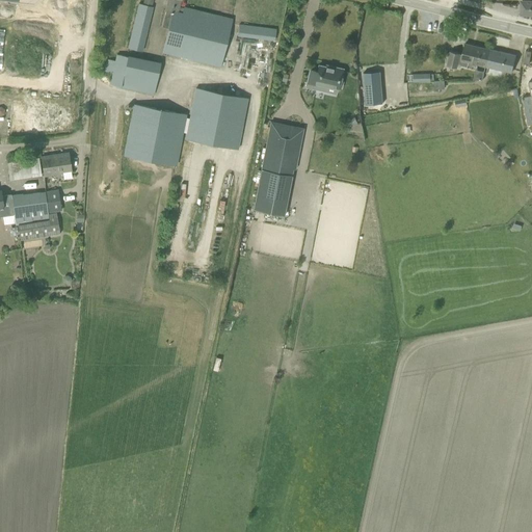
[(138,3),(128,48),(131,49),(141,51),(152,7),(150,6),(151,0),(143,0),(143,5),(141,4),(138,3)]
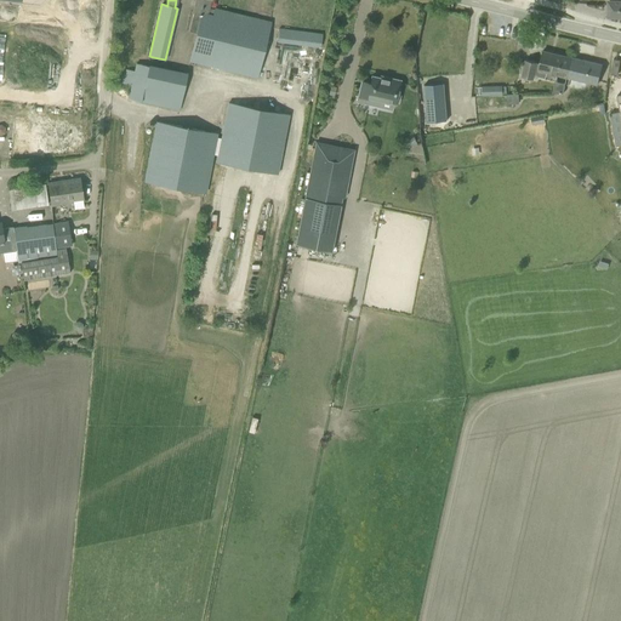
[(208,9),(210,0),(194,0),(192,12),(193,12),(188,30),(195,32),(189,62),(257,78),(271,22),(215,9),(215,10),(208,9)]
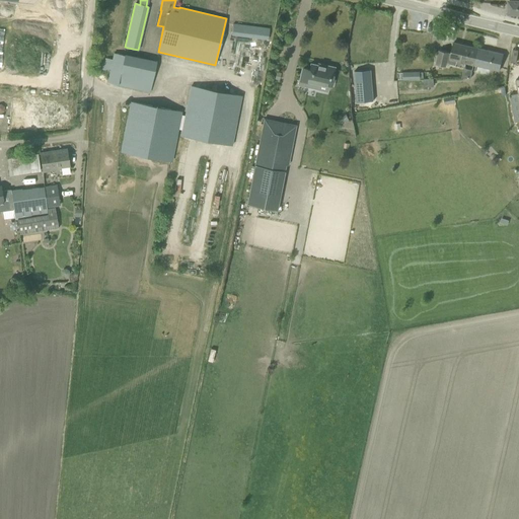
[(518,0),(507,0),(507,4),(509,4),(508,14),(518,14),(518,0)]
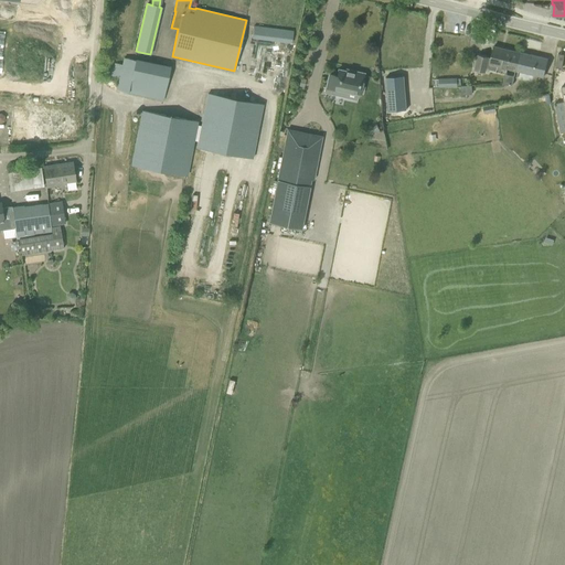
[(252,39),(291,43),(292,31),(254,27),(252,39)]
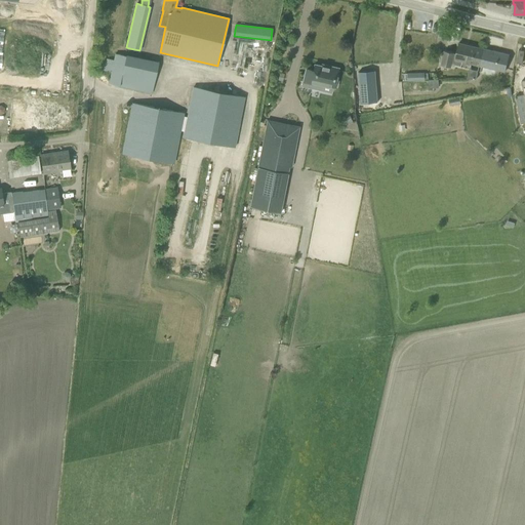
[(41,35),(40,53),(54,54),(55,36),(41,35)]
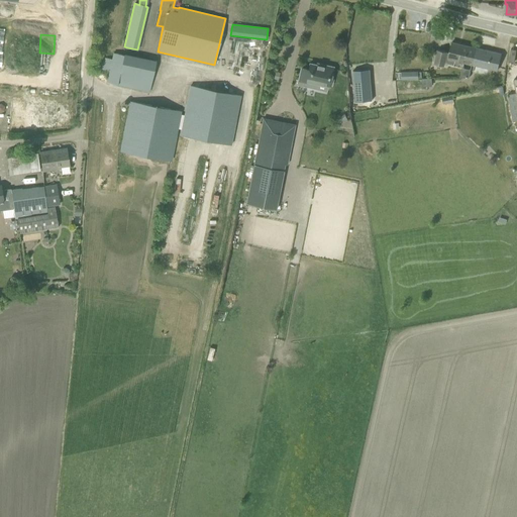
[(437,50),(434,64),(443,66),(444,63),(454,66),(455,61),(477,66),(488,68),(489,67),(499,69),(502,55),(476,48),(451,42),(449,54),(447,53),(437,50)]
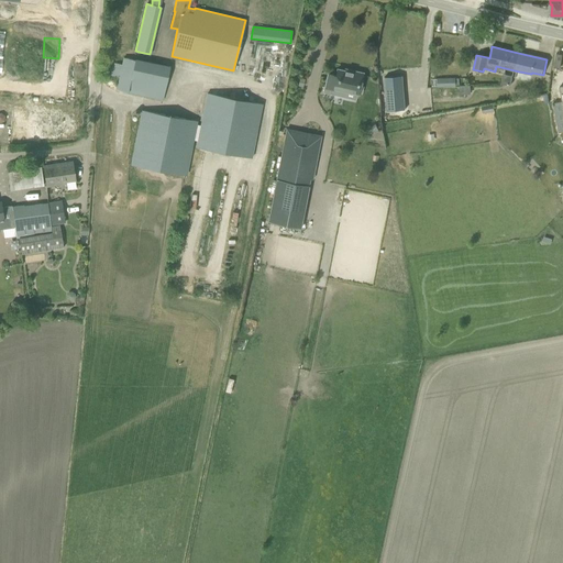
[(117,90),(128,92),(163,99),(169,66),(134,58),(134,59),(123,57),(122,65),(113,63),(110,76),(119,78),(117,90)]
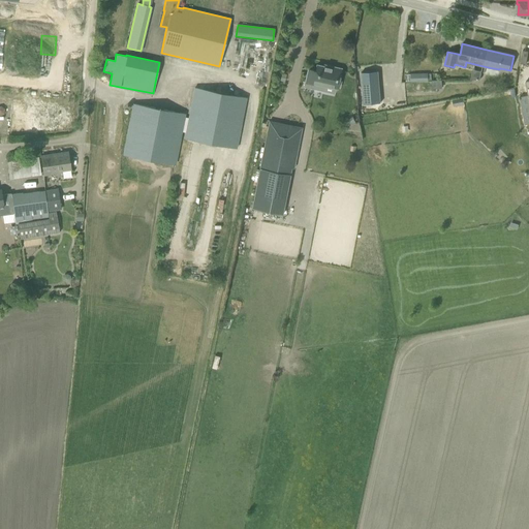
[(80,76),(80,57),(69,57),(69,75),(80,76)]
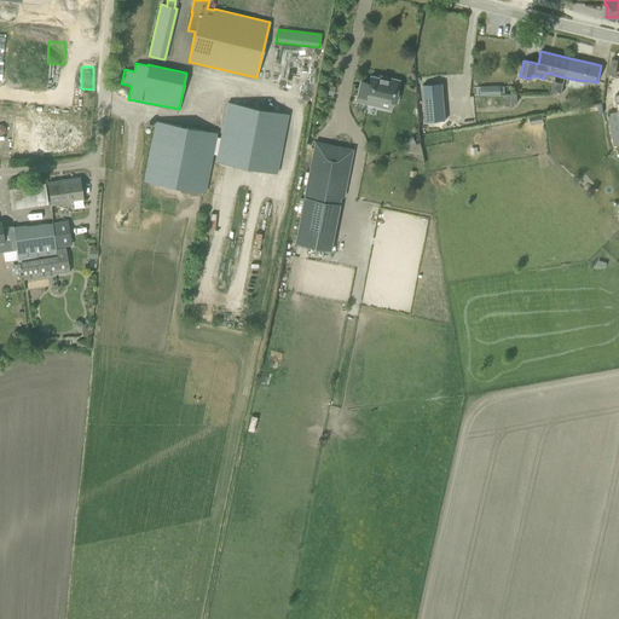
[(399,94),(395,94),(399,81),(386,77),(386,80),(370,76),(369,84),(360,81),(357,97),(365,99),(364,103),(377,106),(379,100),(393,104),(393,103),(397,103),(399,94)]
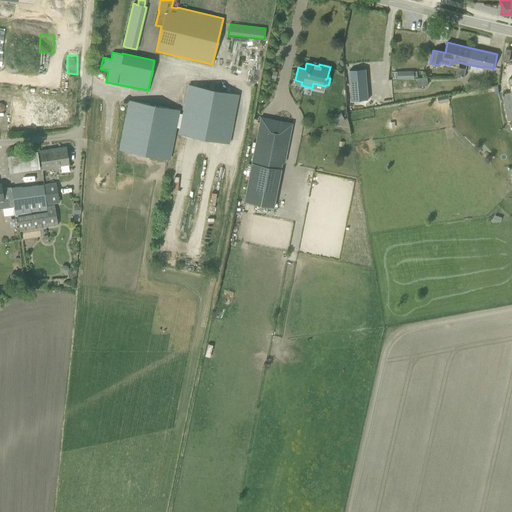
[(366,69),(349,71),(352,100),(368,99),(366,69)]
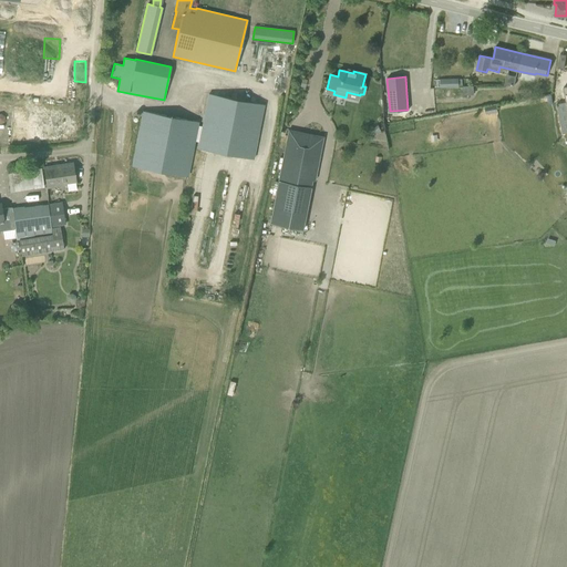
[(566,103),(556,104),(563,134),(566,133),(566,86),(564,88),(566,103)]
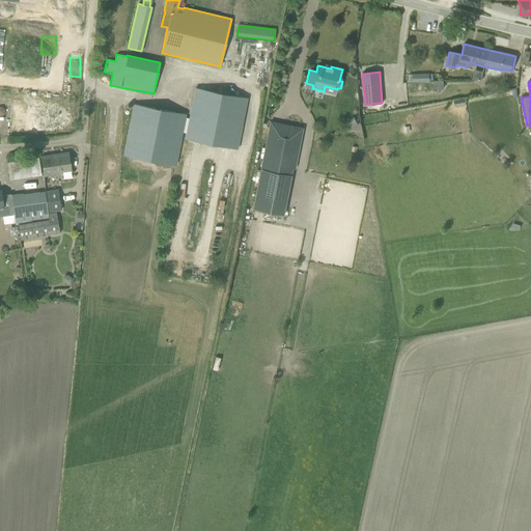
[(414,84),(414,92),(437,92),(436,83),(414,84)]
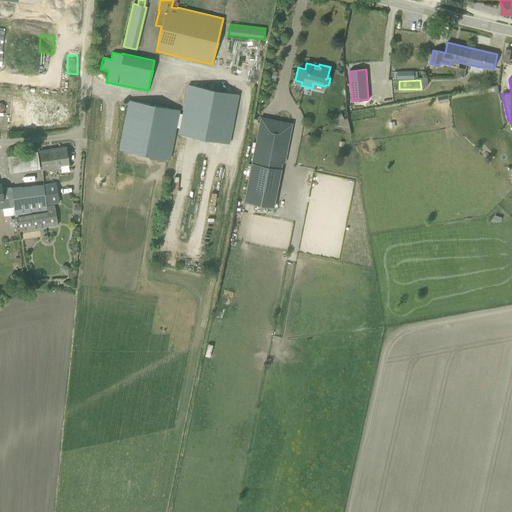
[(178,133),(229,143),(238,94),(187,84),(178,133)]
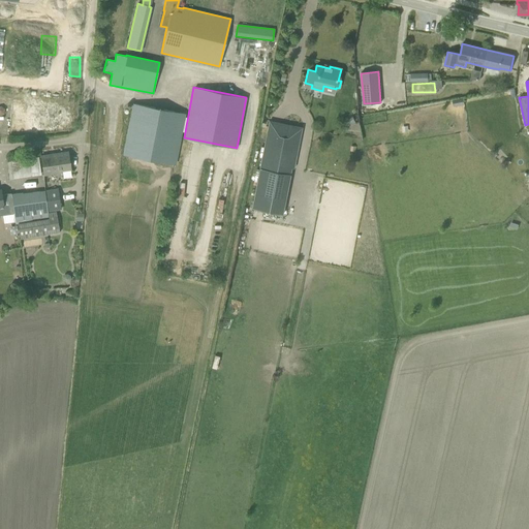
[(124,155),(133,157),(176,165),(185,114),(133,103),(124,155)]
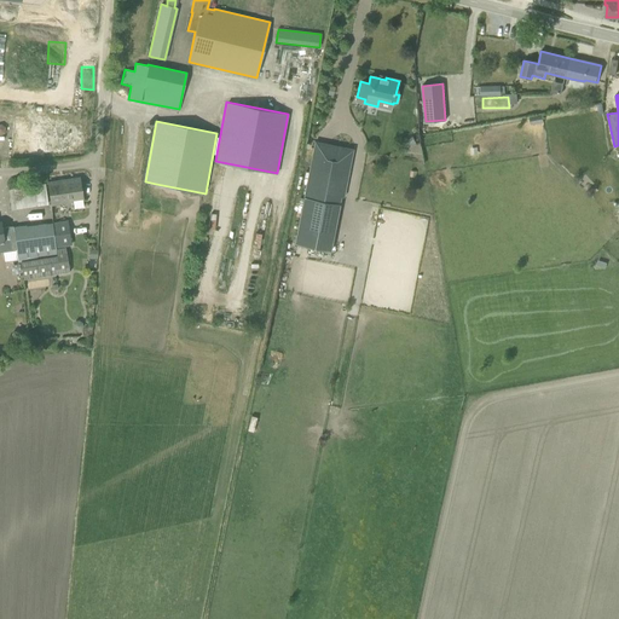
[(294,244),(330,250),(339,204),(336,203),(337,196),(341,197),(350,154),(328,149),(327,158),(312,156),(294,244)]
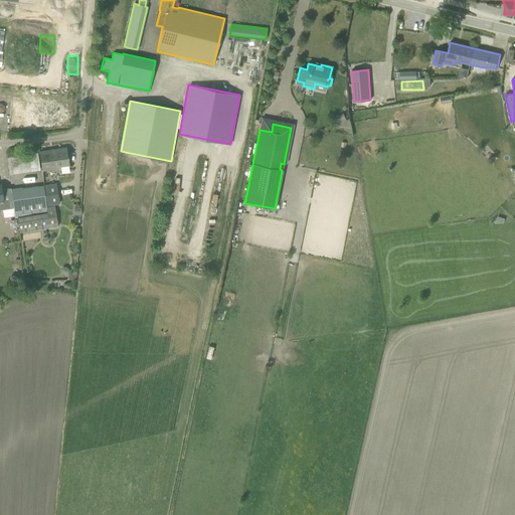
[(60,168),(61,174),(69,172),(68,167),(65,148),(40,152),(43,171),(60,168)]
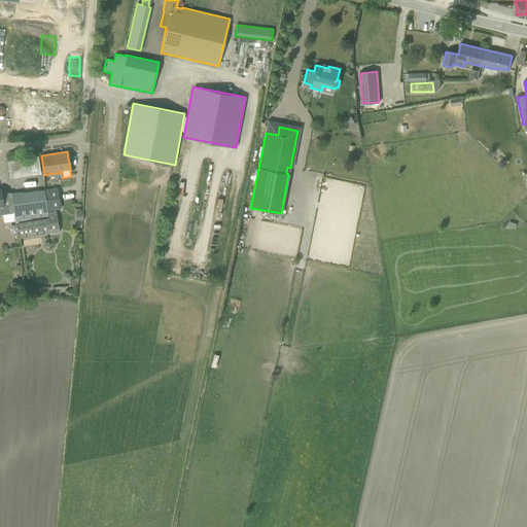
[(0,187),(0,212),(13,211),(10,190),(1,192),(0,187)]
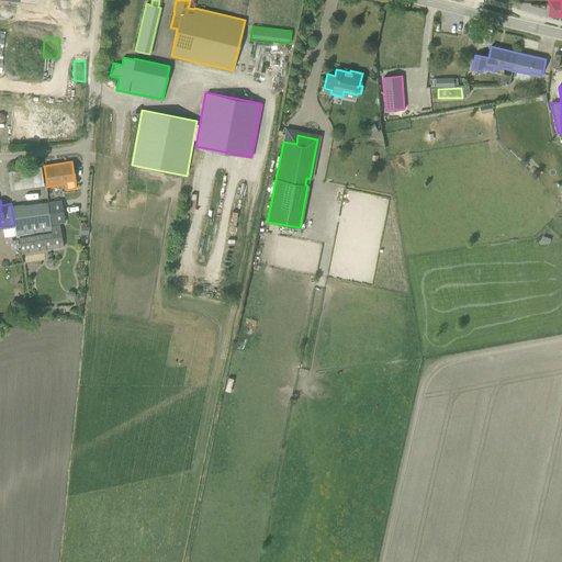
[(59,223),(65,222),(62,200),(47,202),(52,231),(18,237),(20,254),(63,246),(59,223)]
